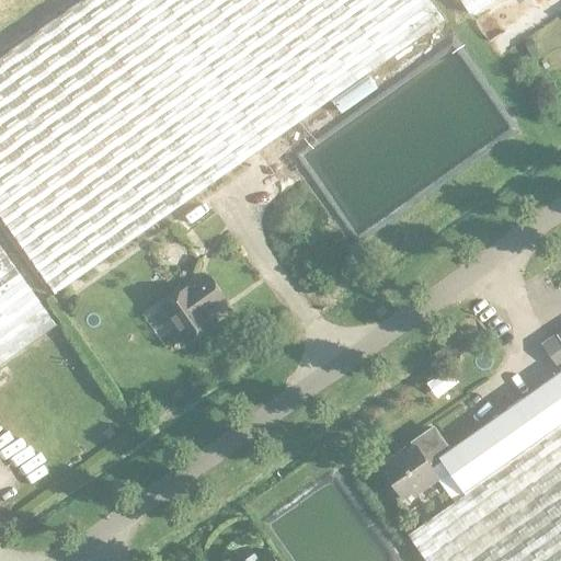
[(79,0),(0,56),(0,214),(56,293),(444,20),(430,0),(79,0)]
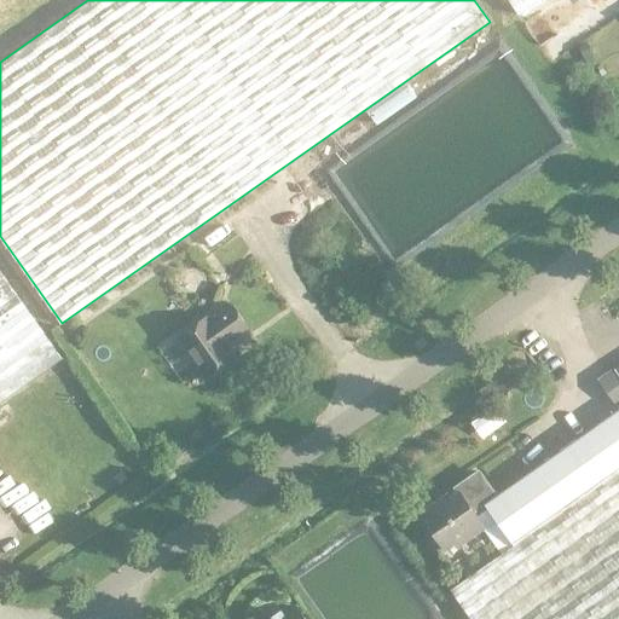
[(508,0),(519,15),(539,0),(508,0)]
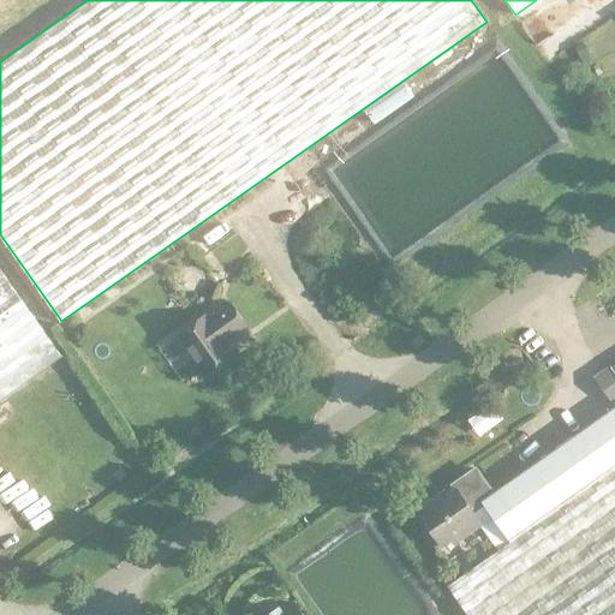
[(0,399),(61,356),(0,267),(0,399)]
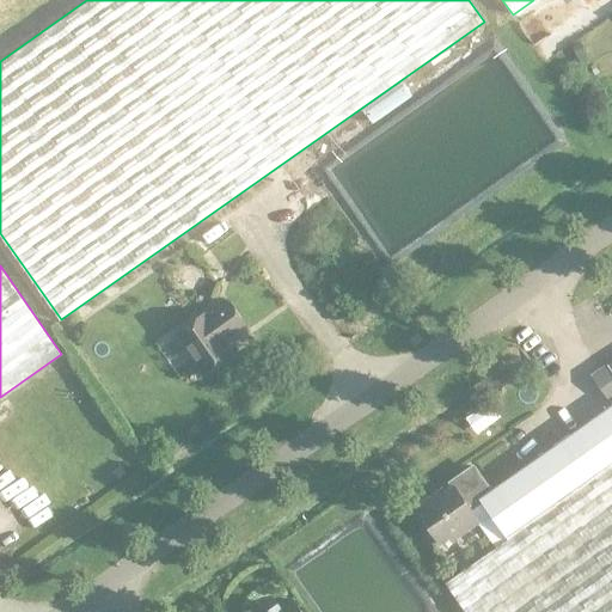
[(176,334),(204,374),(234,354),(224,337),(232,332),(233,334),(246,324),(230,301),(208,316),(206,312),(176,334)]
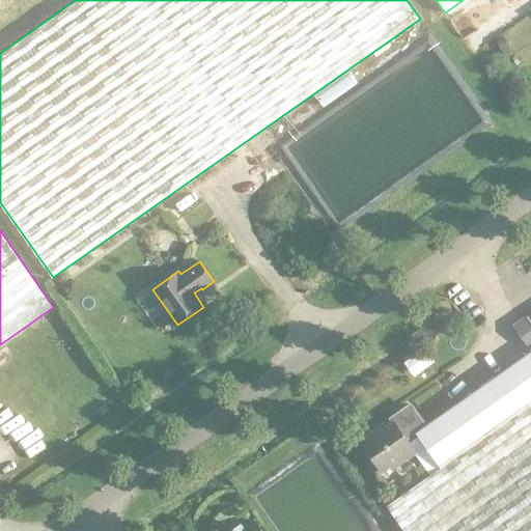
[(82,387),(83,386),(82,376),(78,366),(73,358),(68,354),(62,348),(54,344),(46,341),(39,340),(30,341),(21,344),(12,348),(7,353),(1,359),(0,361),(0,410),(5,416),(11,422),(18,426),(27,429),(36,430),(46,429),(54,427),(62,423),(68,418),(73,413),(78,404),(81,395),(82,387)]
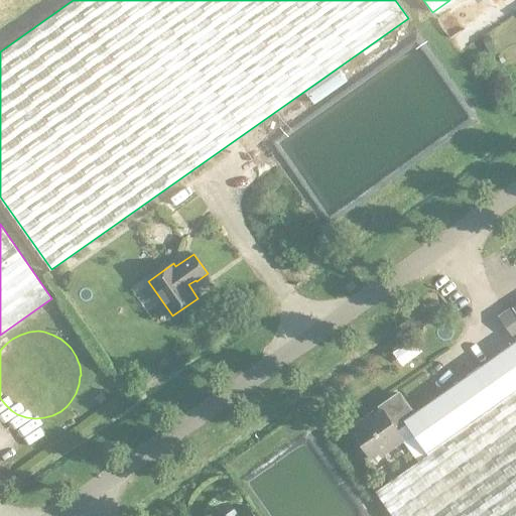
[(515,515),(515,341),(413,413),(409,407),(399,393),(380,406),(382,409),(368,419),(366,416),(350,427),(372,459),(387,447),(389,450),(404,439),(398,429),(406,423),(428,455),(376,492),(392,515),(515,515)]
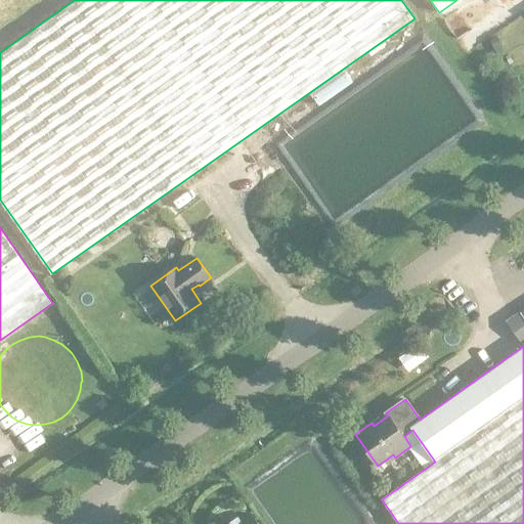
[(258,523),(251,513),(239,521),(237,518),(227,523),(258,523)]
